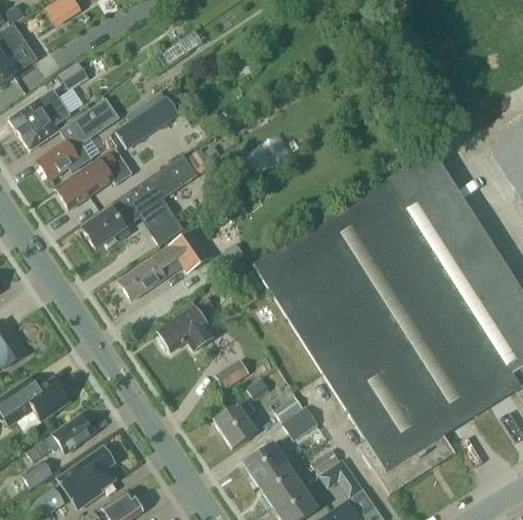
[(18,5),(5,14),(12,24),(25,15),(18,5)]
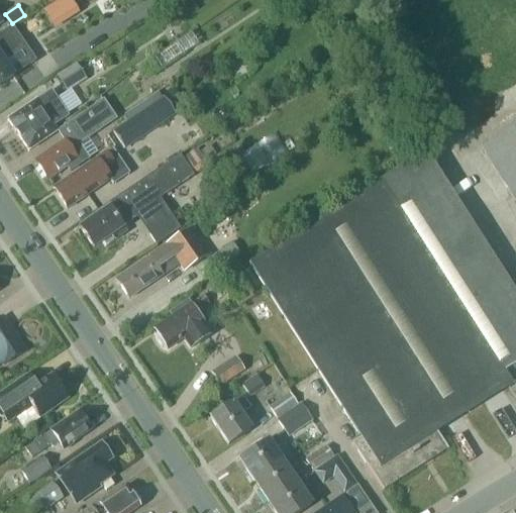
[(0,83),(14,74),(35,60),(24,43),(21,39),(13,27),(11,23),(0,30),(0,83)]
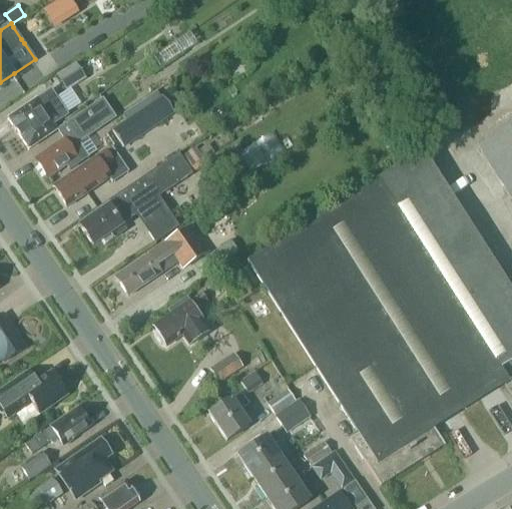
[(193,31),(151,57),(157,68),(200,41),(193,31)]
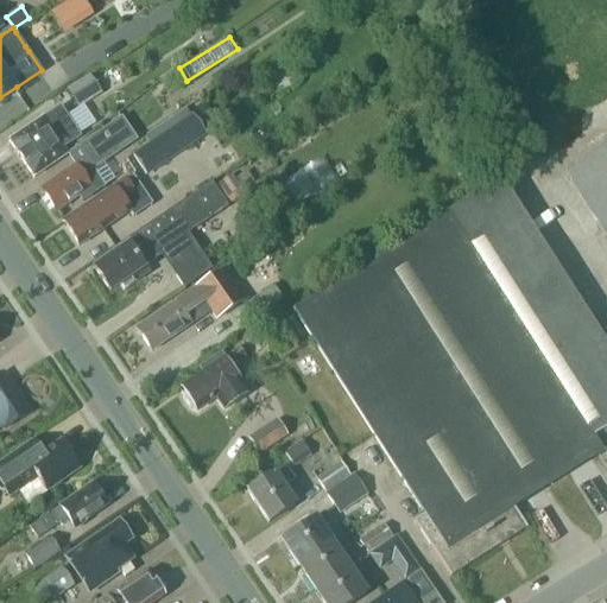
[(90,71),(67,87),(70,93),(75,99),(99,83),(90,71)]
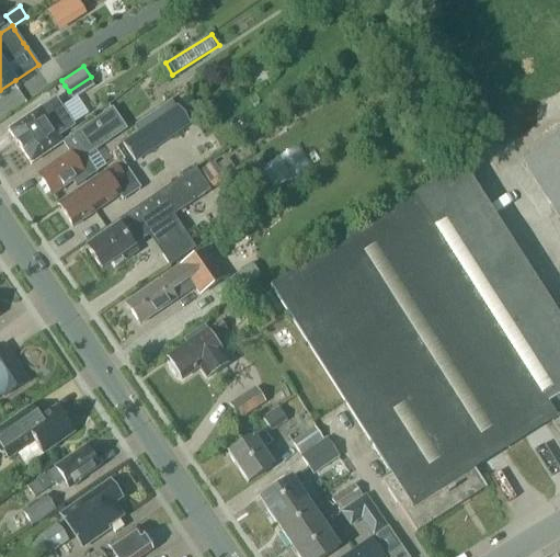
[(40,106),(9,127),(32,161),(63,139),(58,134),(76,123),(58,97),(41,109),(40,106)]
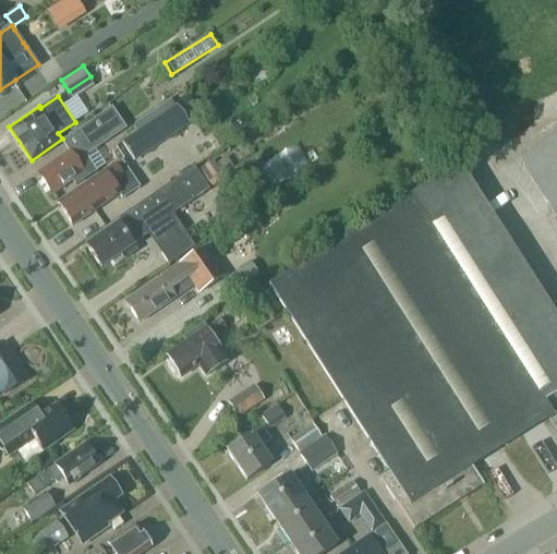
[(177,101),(158,113),(171,132),(189,119),(177,101)]
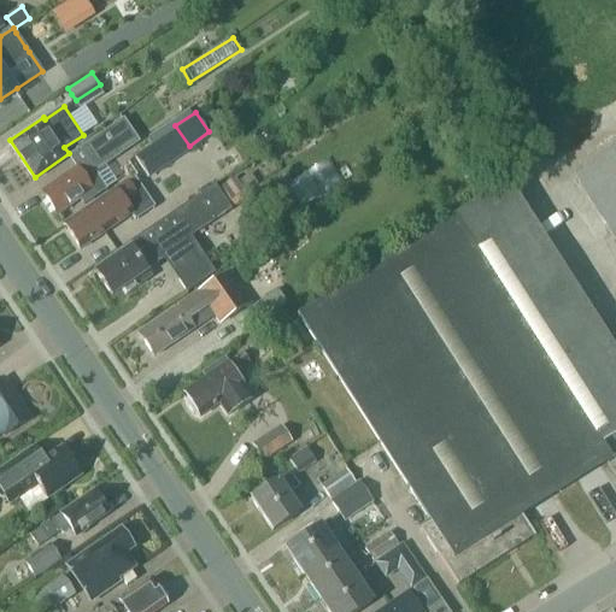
[(125,115),(83,143),(84,145),(97,163),(100,160),(103,164),(123,149),(121,145),(138,133),(125,115)]
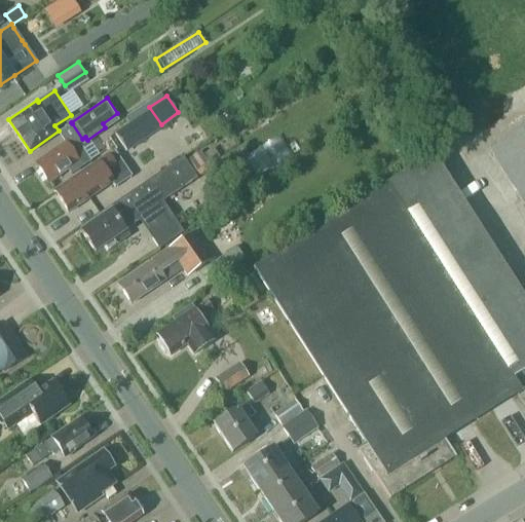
[(133,118),(115,131),(127,148),(144,136),(133,118)]
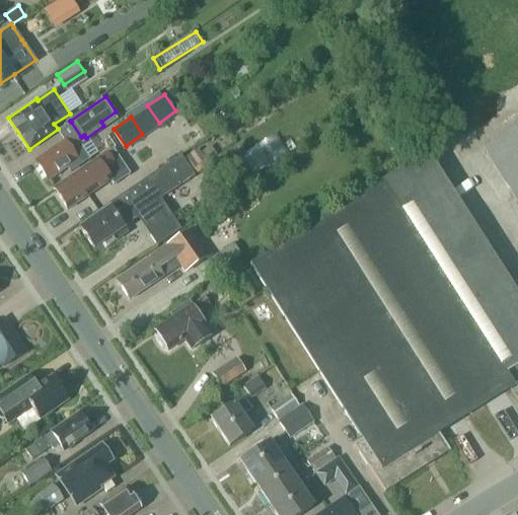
[(517,125),(486,145),(517,196),(517,125)]
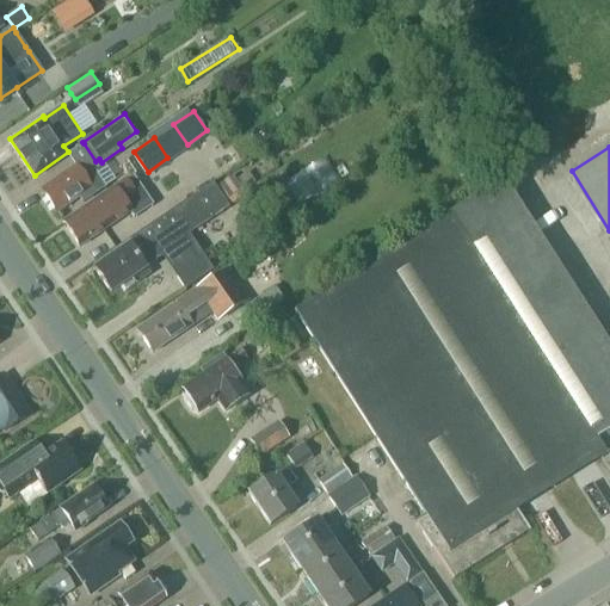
[(43,185),(42,186),(57,209),(59,209),(59,208),(79,193),(84,199),(104,186),(90,165),(80,172),(75,165),(43,186),(43,185)]
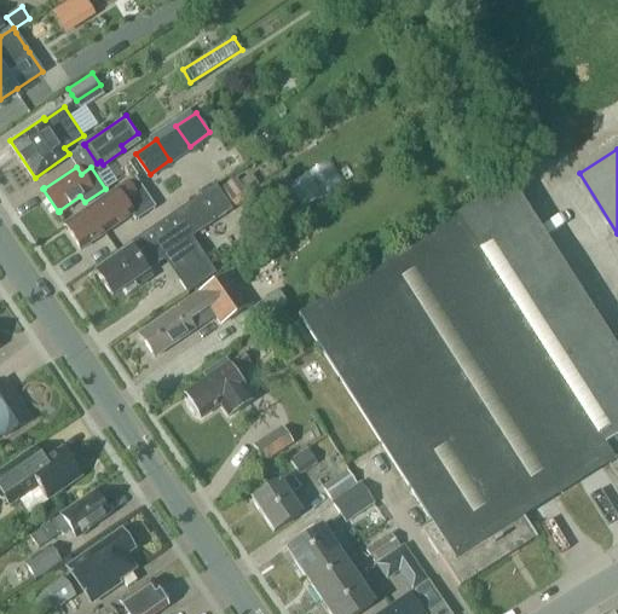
[(537,536),(525,515),(611,459),(617,456),(617,346),(509,178),(298,313),(431,522),(422,528),(458,585),(460,585),(458,583),(507,552),(506,552),(535,534),(536,537),(537,536)]
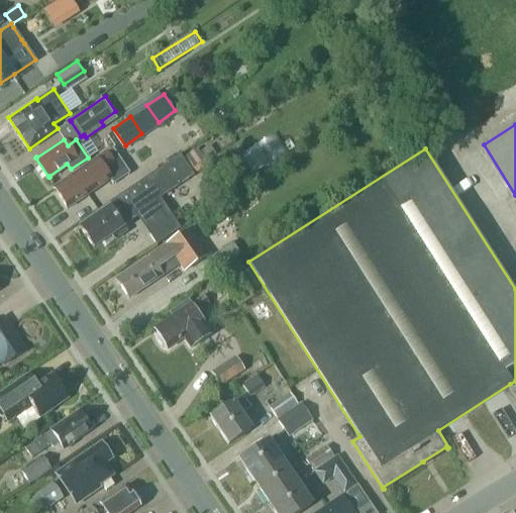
[(114,161),(107,149),(54,186),(68,206),(88,192),(110,177),(113,182),(130,170),(121,157),(114,161)]
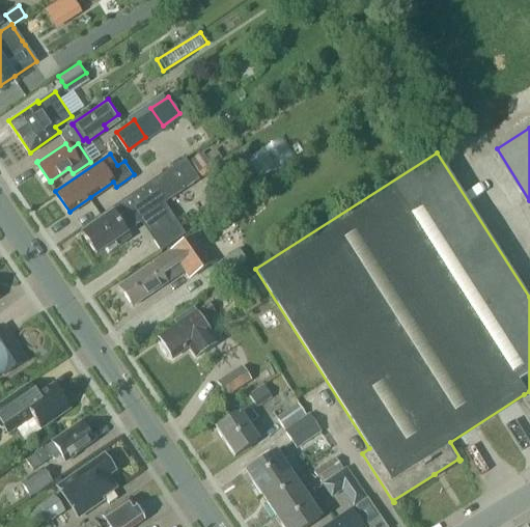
[(96,251),(116,239),(119,243),(130,236),(126,229),(137,222),(135,218),(152,205),(157,212),(156,213),(165,226),(154,234),(162,247),(183,233),(174,221),(175,220),(165,205),(166,205),(163,201),(199,176),(188,161),(170,172),(167,168),(107,210),(102,214),(100,215),(103,218),(83,231),(96,251)]
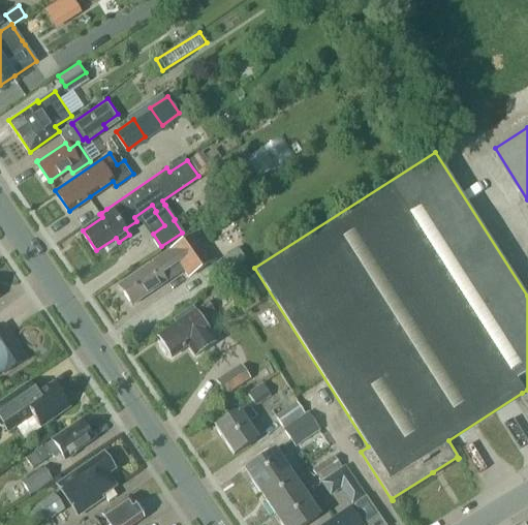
[(153,260),(120,283),(132,303),(166,279),(162,272),(180,260),(185,268),(189,275),(206,265),(216,257),(197,229),(187,237),(172,247),(153,259),(153,260)]
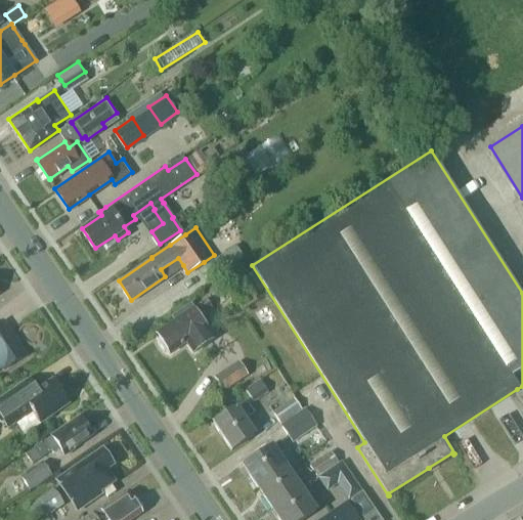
[(203,275),(207,282),(246,257),(237,245),(199,269),(203,275)]
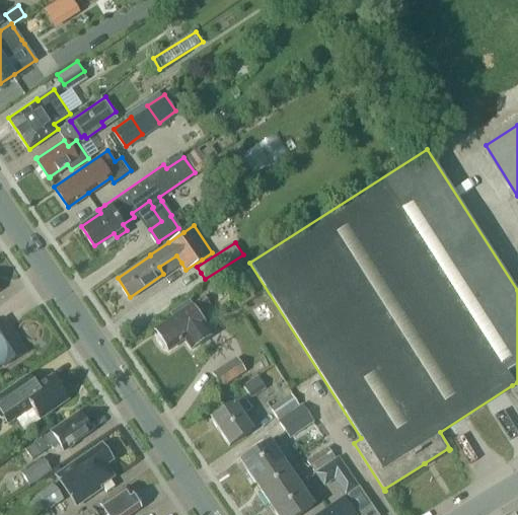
[(158,334),(158,337),(163,346),(167,346),(168,348),(186,337),(193,347),(213,333),(198,310),(211,301),(206,293),(192,302),(190,299),(171,311),(173,314),(155,327),(158,334)]
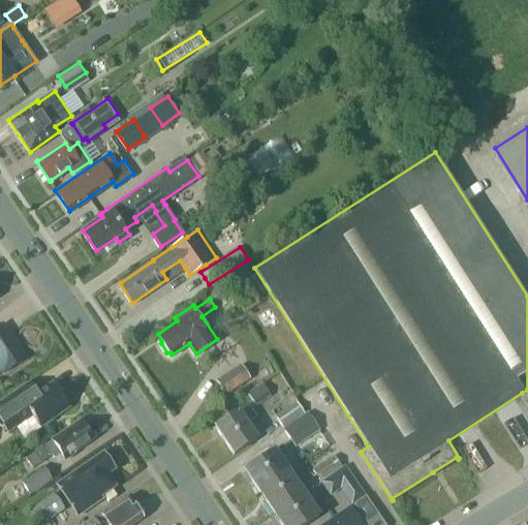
[(0,371),(4,369),(4,370),(26,356),(3,322),(0,323),(0,371)]
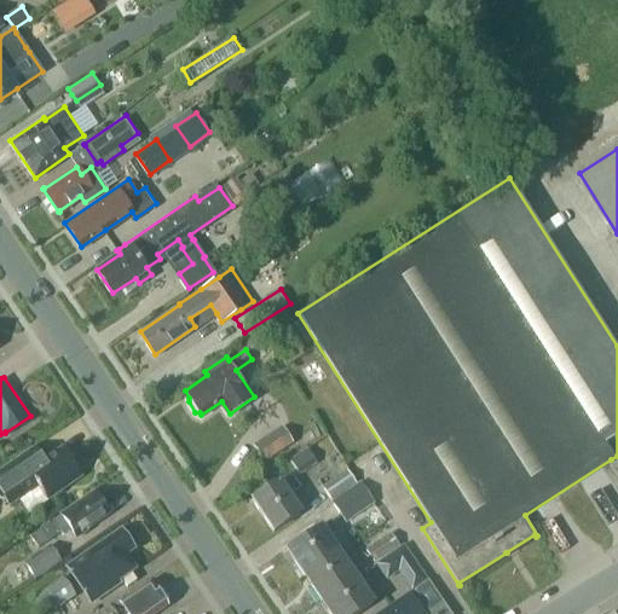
[(302,440),(289,421),(284,424),(253,444),(264,461),(293,441),(295,445),(302,440)]
